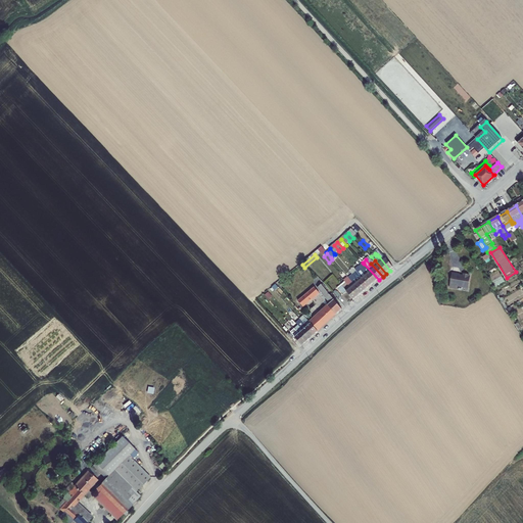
[(363,271),(375,284),(379,280),(364,264),(363,263),(360,266),(361,267),(363,271)]
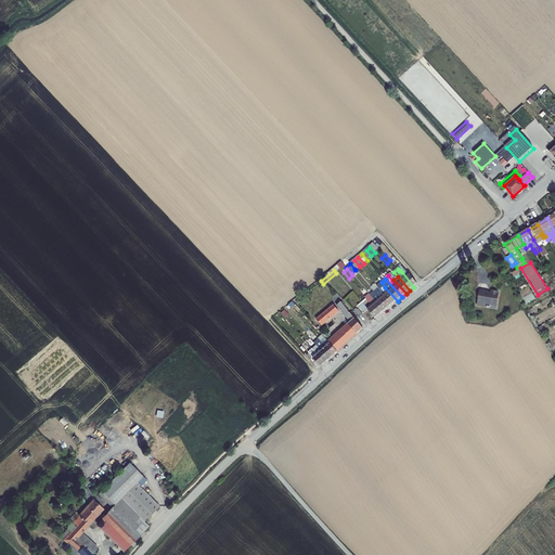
[(382,291),(394,305),(398,301),(385,287),(383,283),(378,287),(382,291)]
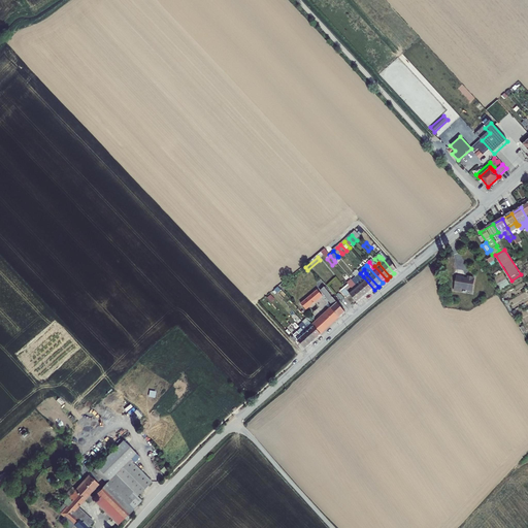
[(359,279),(370,293),(374,290),(363,276),(360,273),(360,272),(356,276),(359,279)]
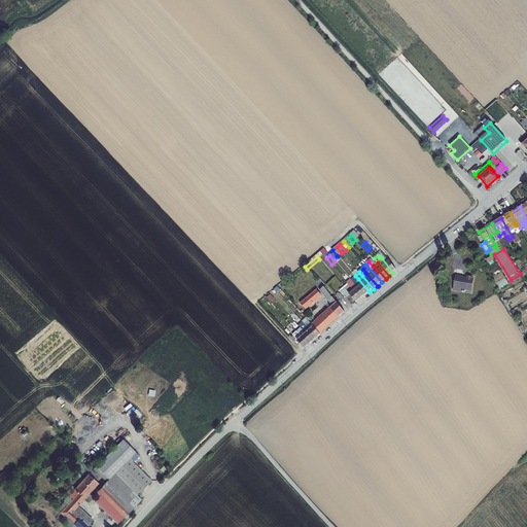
[(498,288),(507,283),(501,272),(492,277),(498,288)]
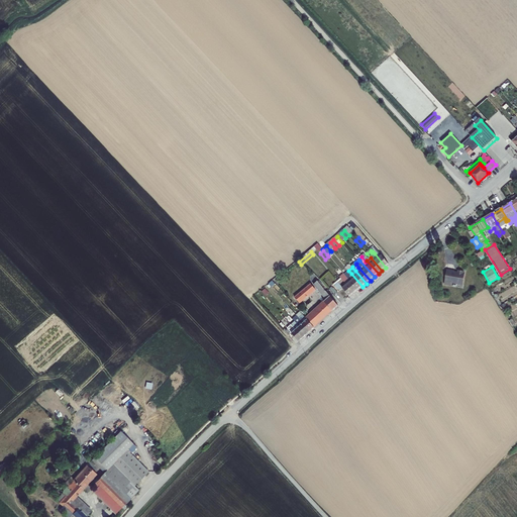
[(351,274),(347,277),(358,290),(363,287),(351,274)]
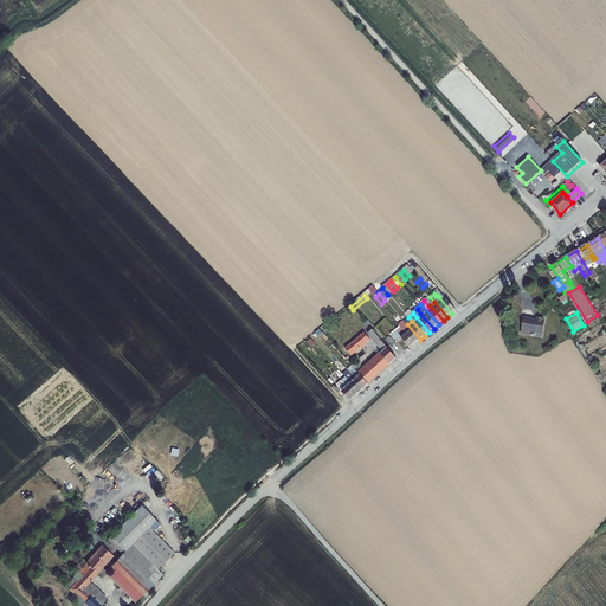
[(545,337),(546,324),(543,323),(543,322),(537,321),(536,323),(533,323),(533,322),(524,321),(522,339),(532,339),(532,336),(545,337)]
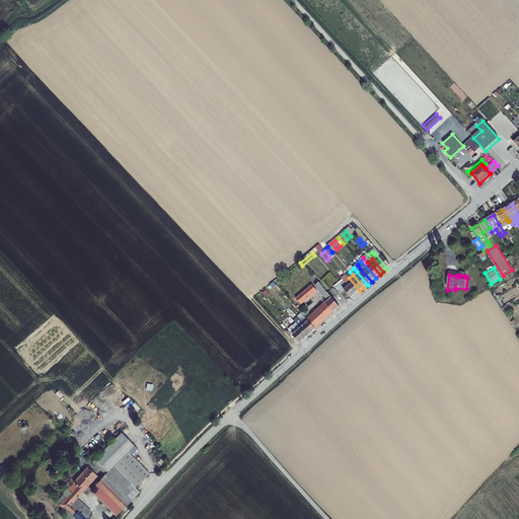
[(349,278),(345,281),(357,295),(360,291),(349,278)]
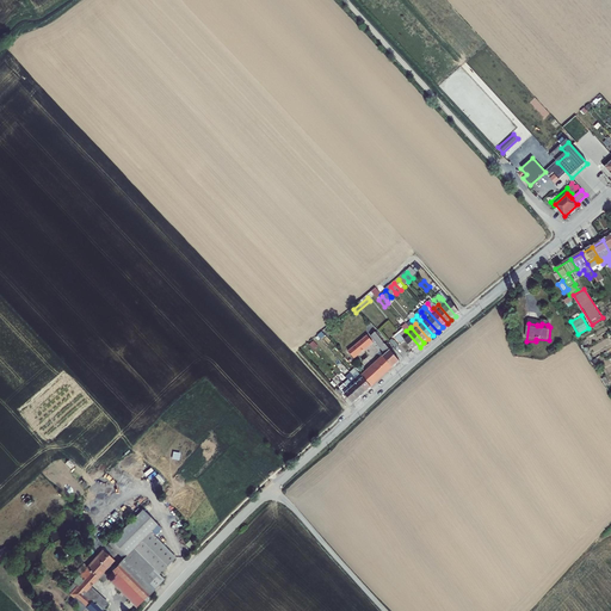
[(406,331),(402,335),(415,351),(420,347),(406,331)]
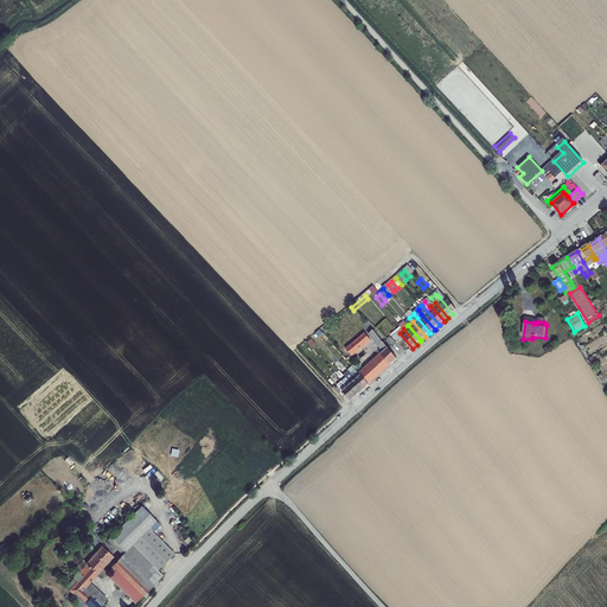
[(400,333),(390,340),(396,346),(400,343),(408,352),(413,349),(400,333)]
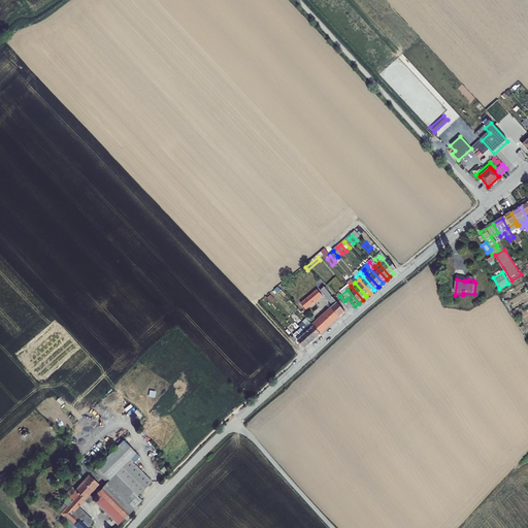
[(311,330),(319,338),(343,316),(345,312),(339,305),(337,308),(323,291),(319,295),(331,310),(310,329),(311,330)]
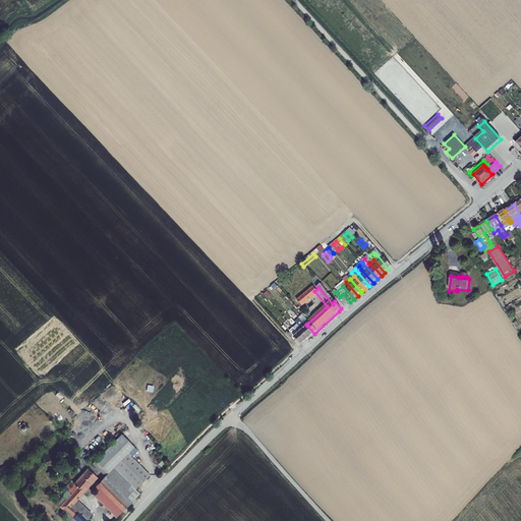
[(520,287),(501,297),(505,303),(520,295),(520,287)]
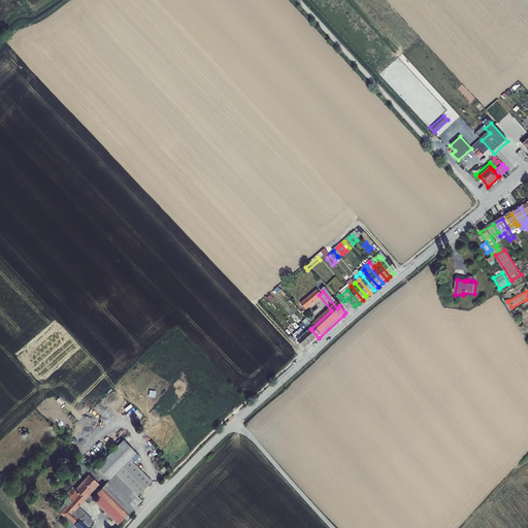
[(320,299),(317,296),(316,295),(299,308),(300,310),(302,314),(320,299)]
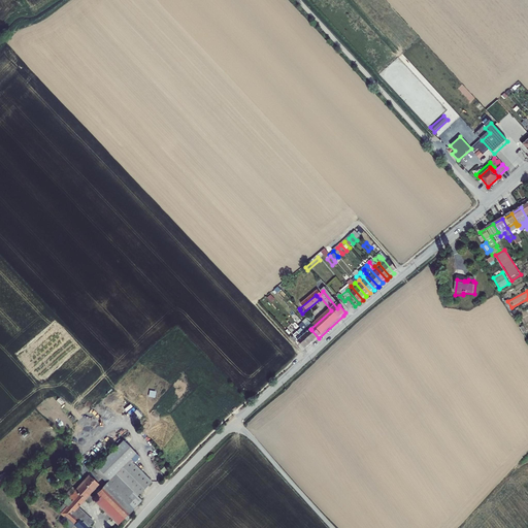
[(298,325),(302,323),(296,316),(293,318),(298,325)]
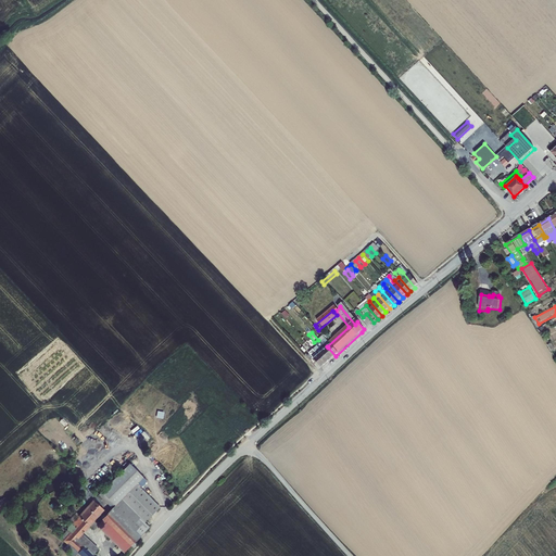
[(328,348),(324,352),(331,359),(333,357),(336,356),(328,348)]
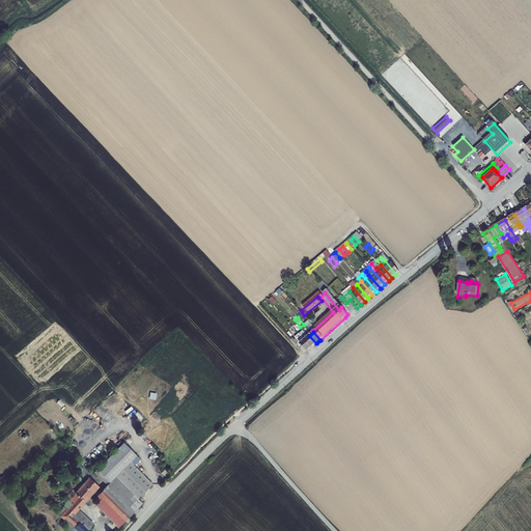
[(309,336),(305,339),(312,347),(316,343),(309,336)]
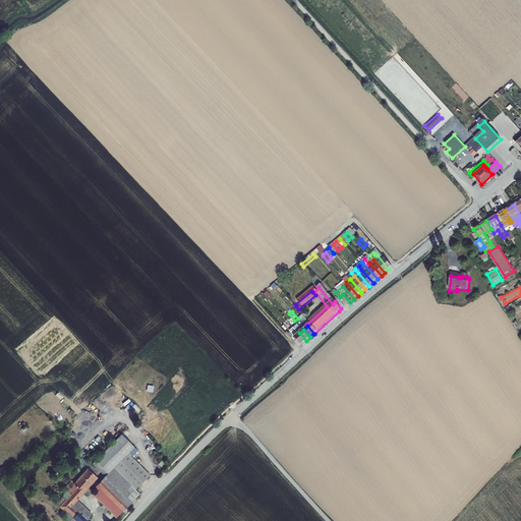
[(299,333),(295,337),(302,344),(306,341),(299,333)]
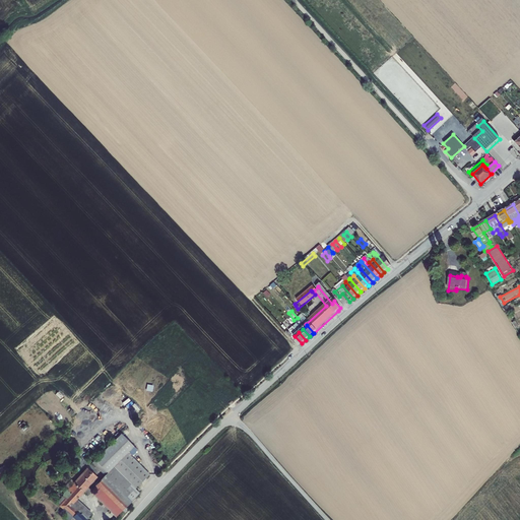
[(295,336),(291,339),(298,346),(302,343),(295,336)]
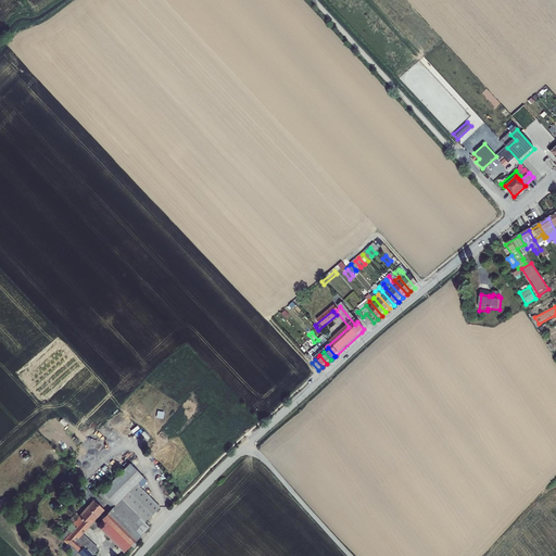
[(99,430),(103,436),(109,430),(104,426),(99,430)]
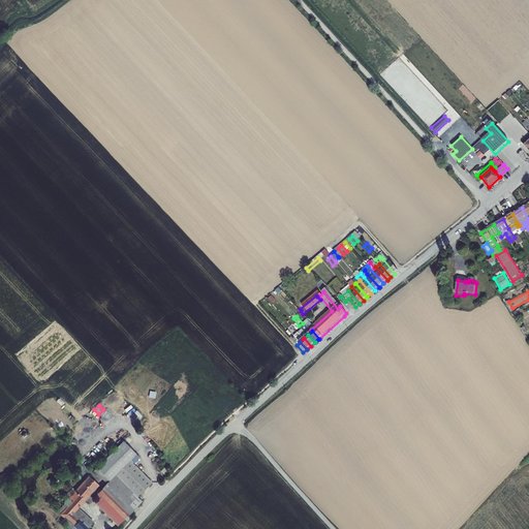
[(96,468),(111,481),(127,464),(136,454),(123,440),(96,468)]
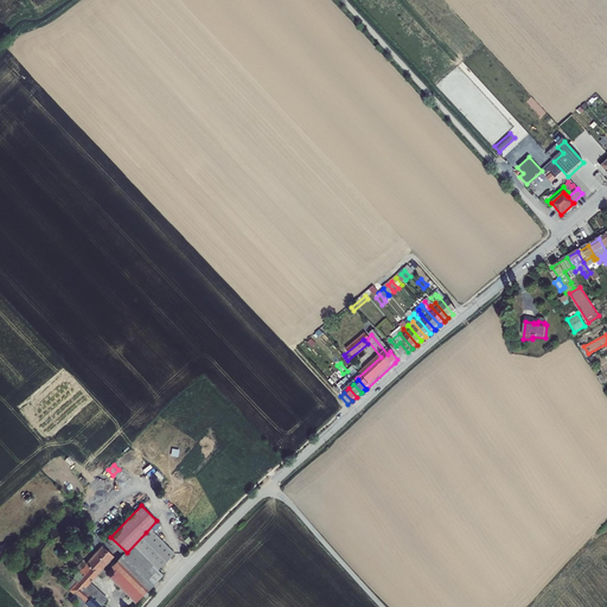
[(127,553),(117,562),(148,592),(161,580),(155,574),(172,557),(146,532),(127,553)]
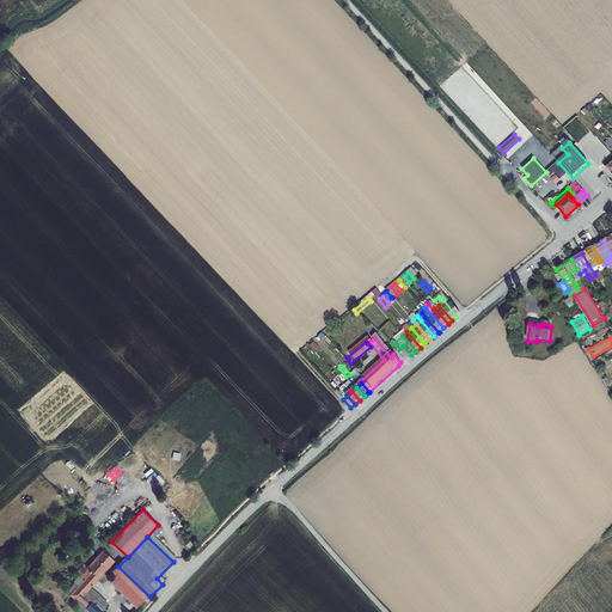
[(81,597),(112,564),(102,555),(79,579),(80,580),(72,587),(77,591),(69,598),(85,611),(91,605),(81,597)]
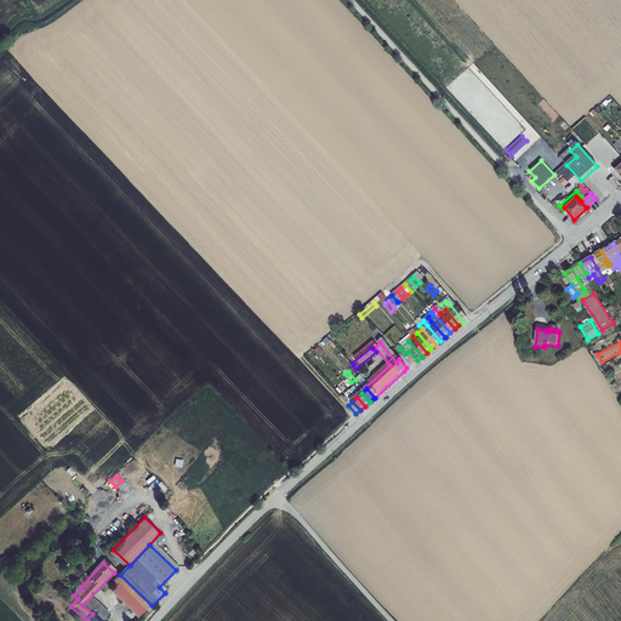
[(120,575),(119,577),(113,584),(147,617),(154,608),(152,605),(120,575)]
